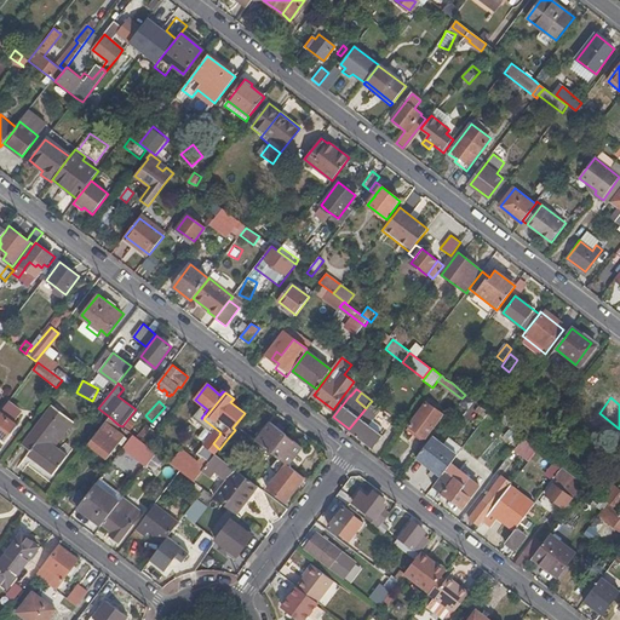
[(128,432),(130,434),(149,408),(142,402),(136,409),(122,426),(125,429),(128,432)]
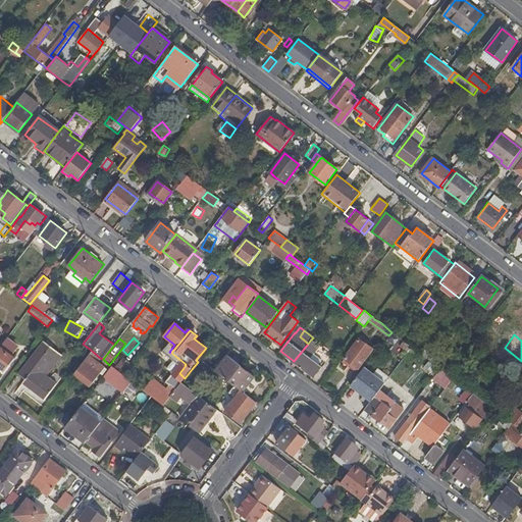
[(308,344),(294,361),(314,377),(322,367),(311,358),(319,347),(311,340),(308,344)]
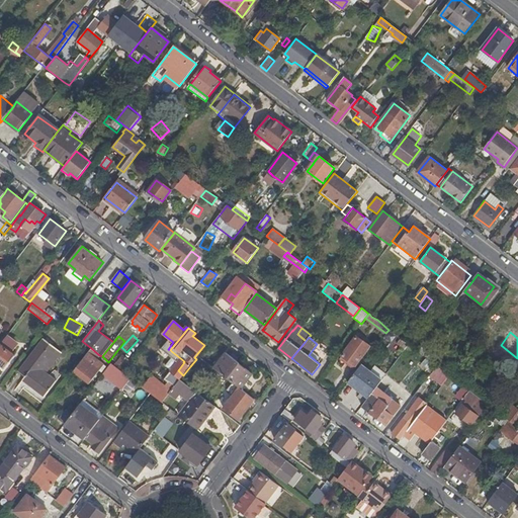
[(370,346),(357,337),(340,358),(353,368),(370,346)]
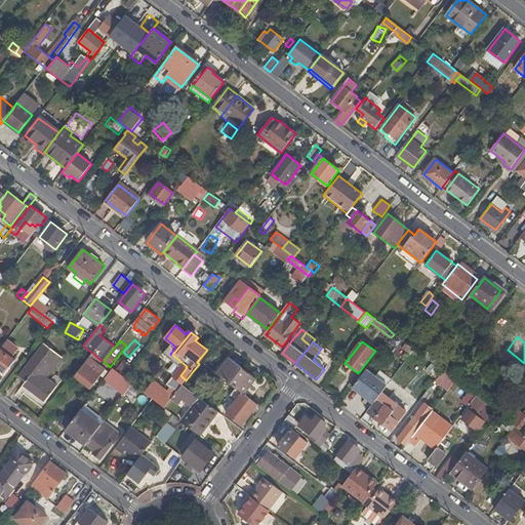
[(18,377),(25,381),(29,385),(26,388),(45,402),(58,387),(47,377),(63,357),(44,344),(18,377)]
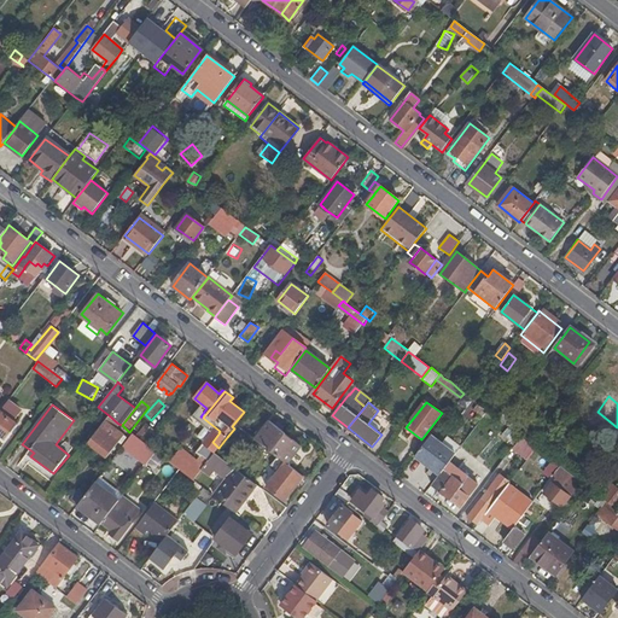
[(488,412),(479,404),(474,409),(484,417),(488,412)]
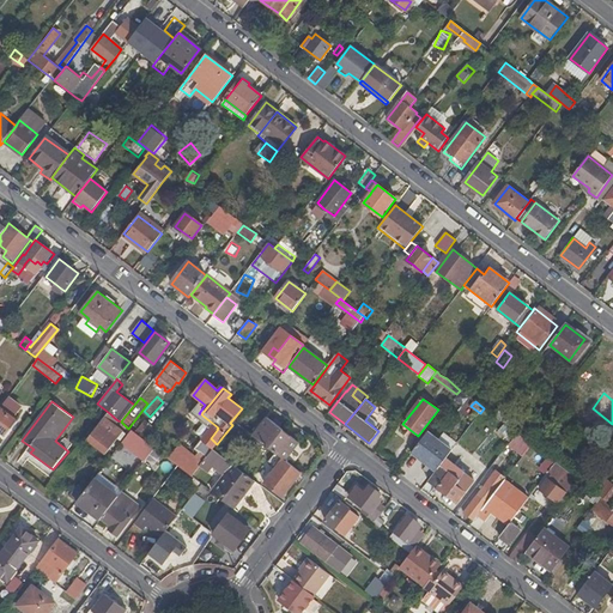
[(0,407),(0,431),(6,436),(17,422),(0,407)]
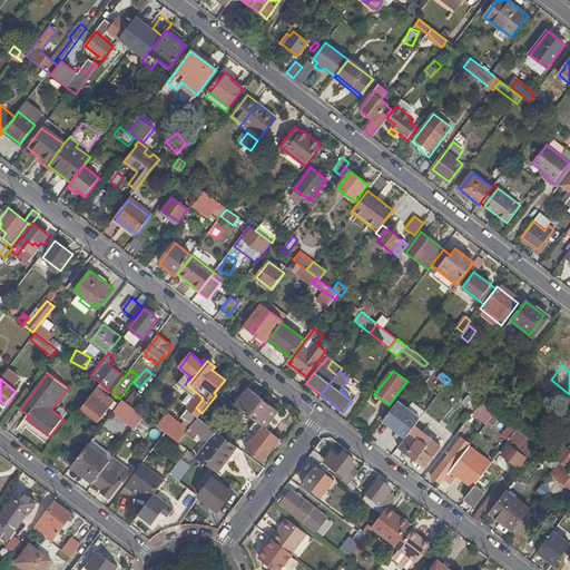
[(488,409),(493,402),(465,381),(461,387),(472,396),(481,403),(488,409)]
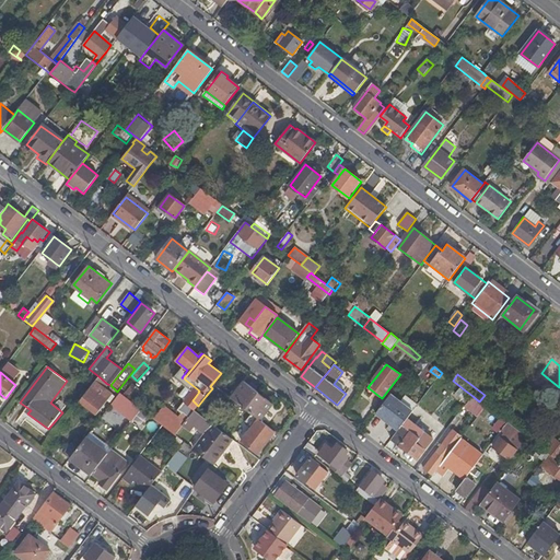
[(98,376),(80,400),(96,413),(108,399),(111,400),(114,395),(104,388),(107,384),(98,376)]
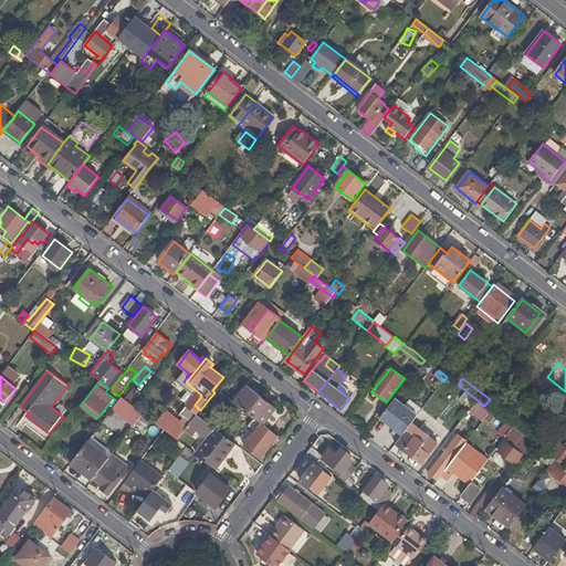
[(257,420),(262,423),(263,425),(276,408),(248,387),(234,402),(238,405),(257,420)]
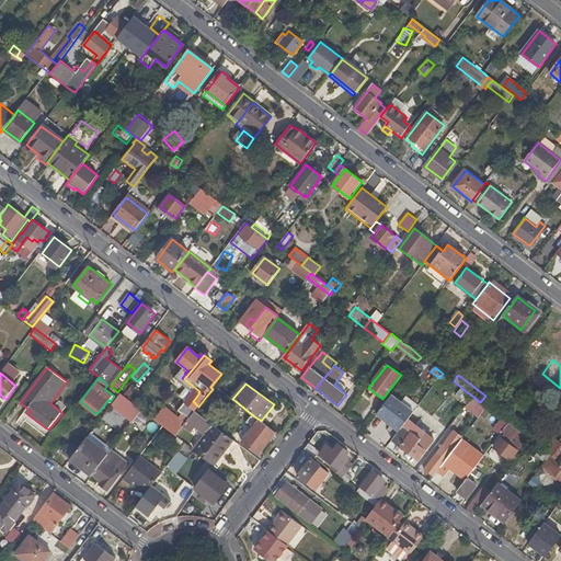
[(213,389),(206,397),(213,402),(218,395),(221,391),(215,386),(213,389)]
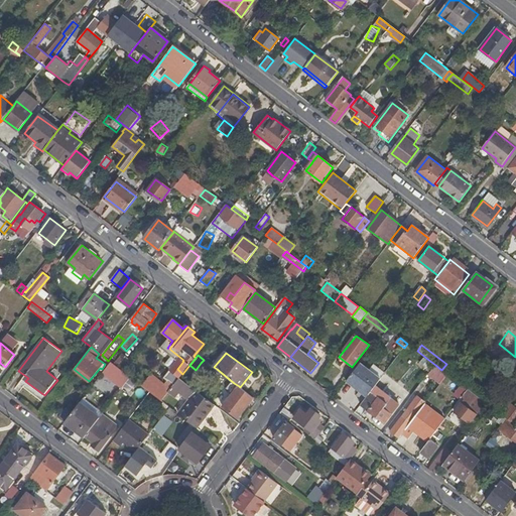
[(204,360),(201,363),(214,373),(217,369),(214,367),(204,360)]
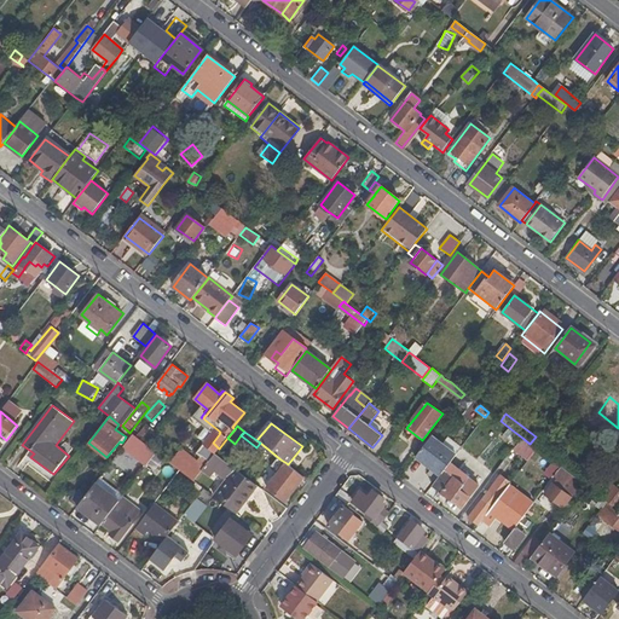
[(133,434),(122,447),(146,467),(149,463),(155,455),(157,452),(145,444),(133,434)]
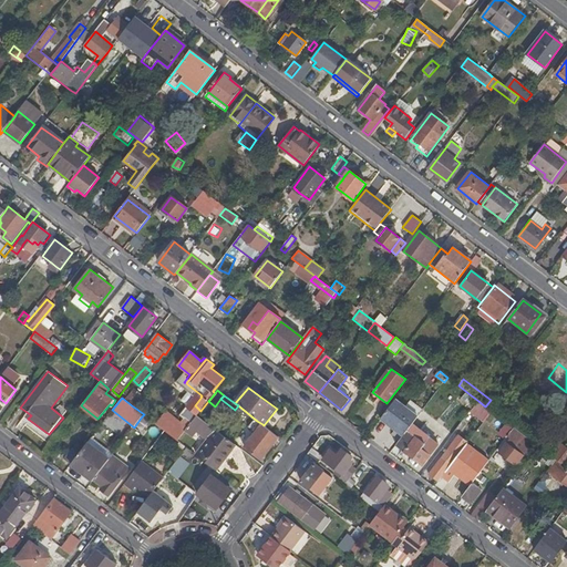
[(419,416),(395,399),(381,419),(403,435),(419,416)]
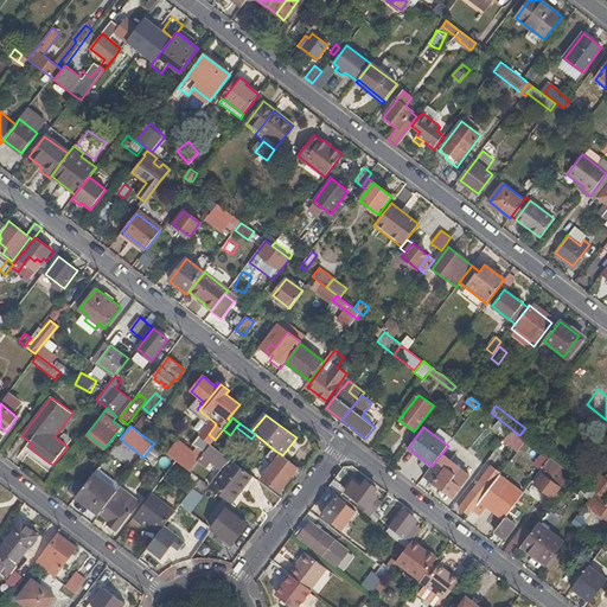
[(512,429),(504,440),(518,451),(526,440),(519,435),(512,429)]
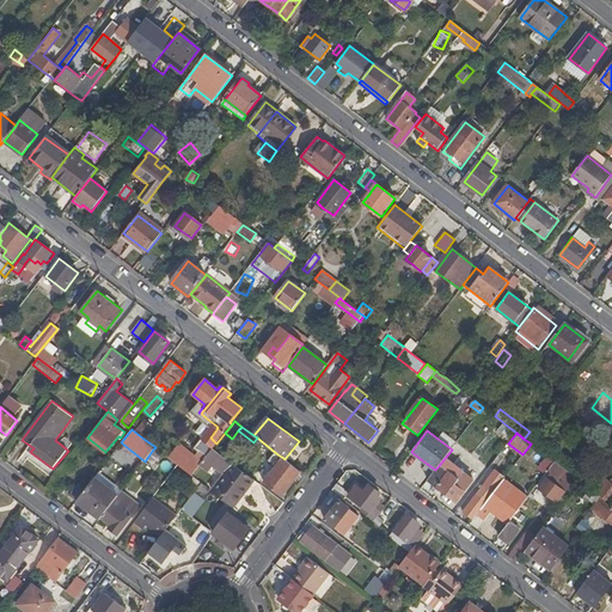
[(257,438),(254,442),(274,459),(277,454),(257,438)]
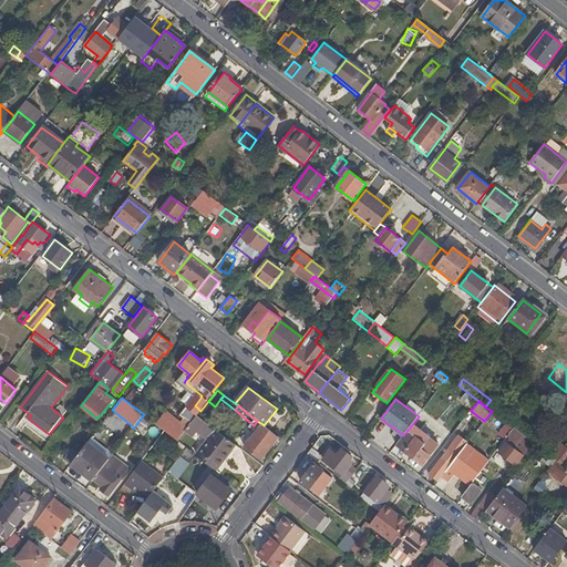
[(492,411),(484,421),(478,430),(500,445),(507,436),(514,428),(508,424),(502,432),(491,424),(497,415),(492,411)]
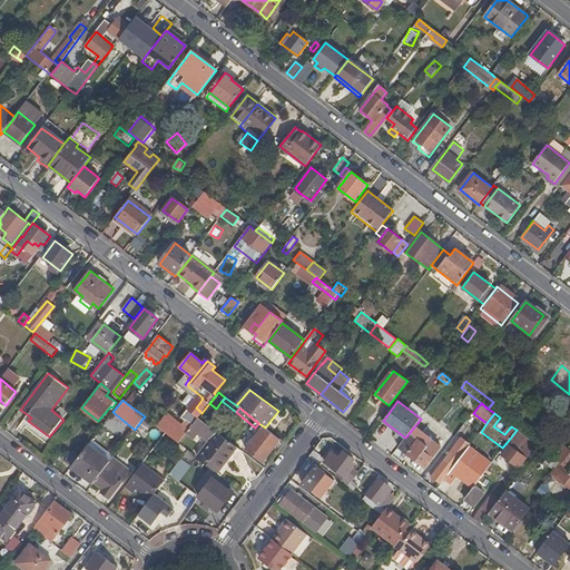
[(164,416),(156,426),(166,433),(179,443),(193,424),(186,420),(179,429),(164,416)]
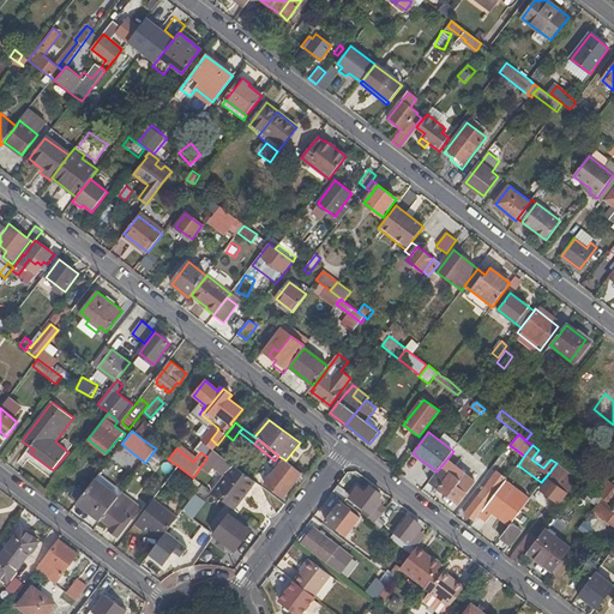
[(154,451),(148,459),(155,464),(161,457),(154,451)]
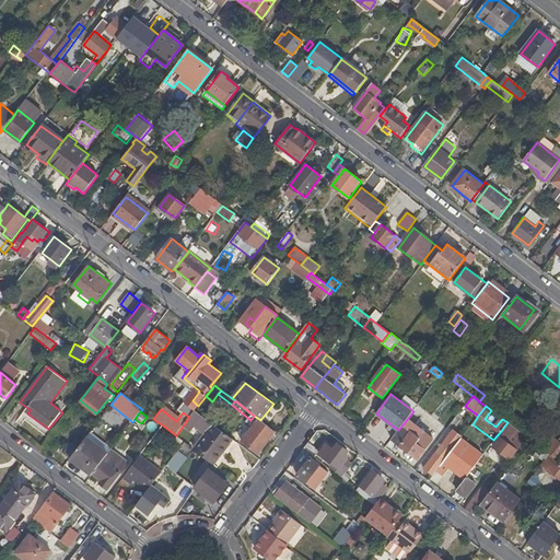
[(258,454),(276,431),(260,420),(259,419),(255,423),(253,421),(251,424),(253,427),(242,441),(258,454)]
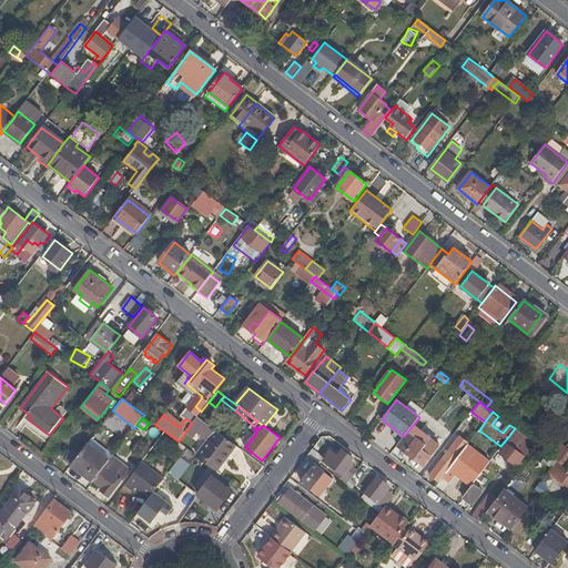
[(212,437),(198,456),(216,470),(236,445),(217,430),(211,426),(205,433),(212,437)]
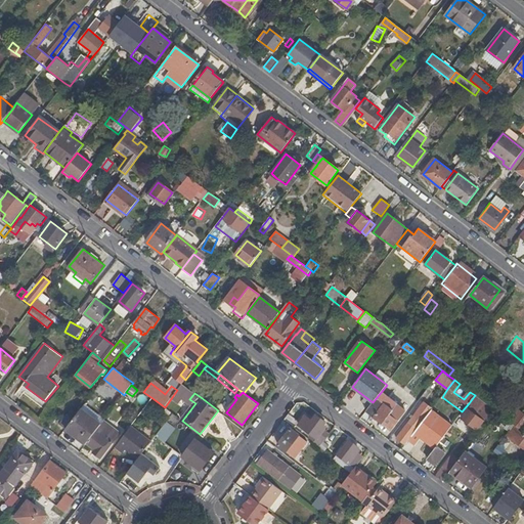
[(405,410),(389,397),(387,400),(380,394),(367,411),(391,429),(405,410)]
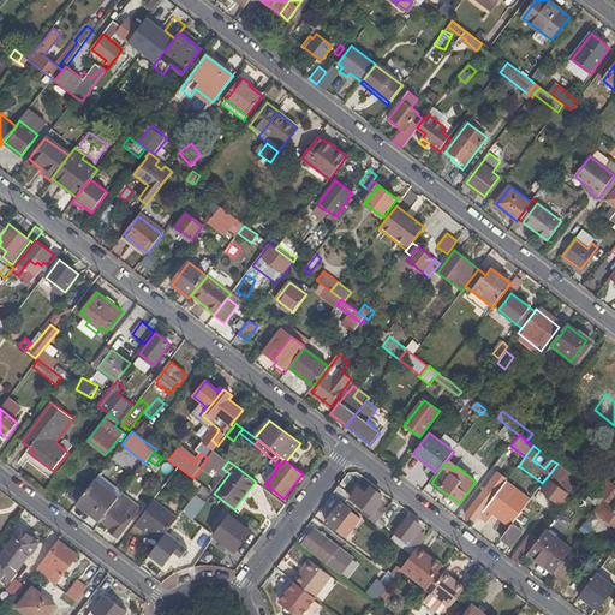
[(577,490),(581,483),(557,464),(550,473),(539,489),(560,505),(573,488),(577,490)]
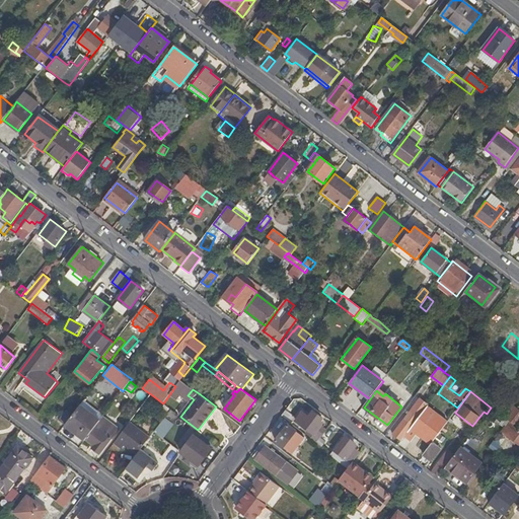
[(404,436),(428,405),(428,404),(421,399),(393,435),(400,441),(404,436)]
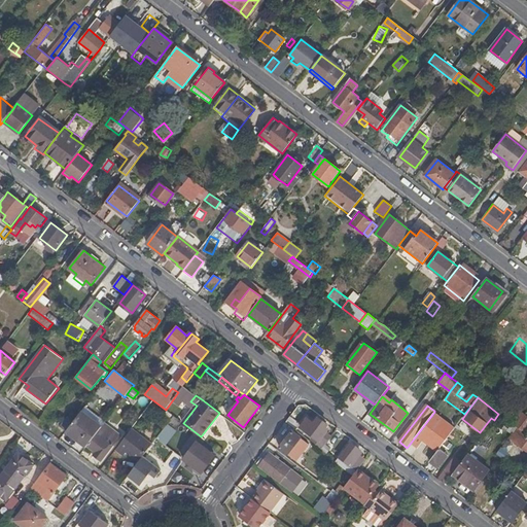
[(74,421),(66,431),(86,448),(88,446),(101,427),(81,412),(74,421)]
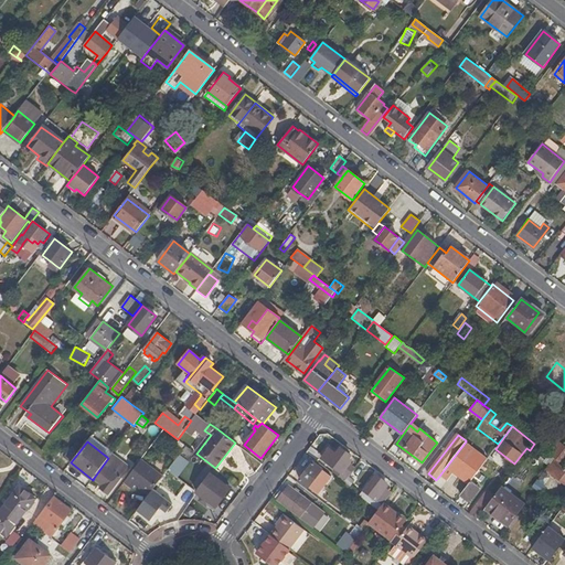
[(469,483),(471,481),(487,460),(488,458),(466,441),(440,475),(448,480),(454,472),(469,483)]
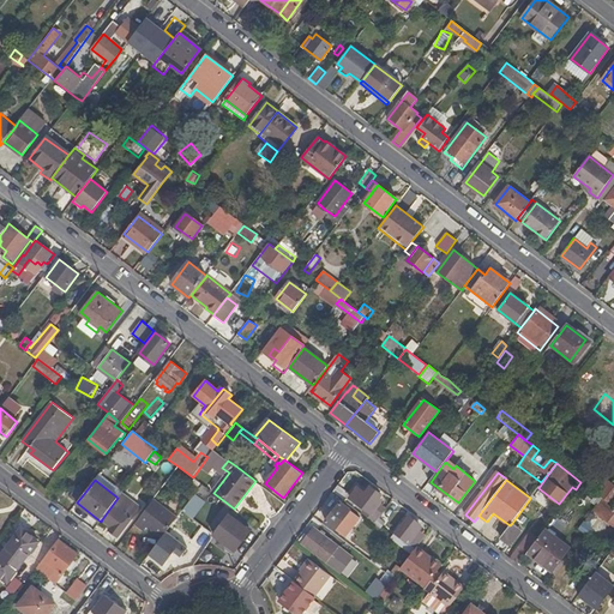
[(607,503),(612,505),(613,501),(613,486),(608,482),(597,495),(602,498),(607,503)]
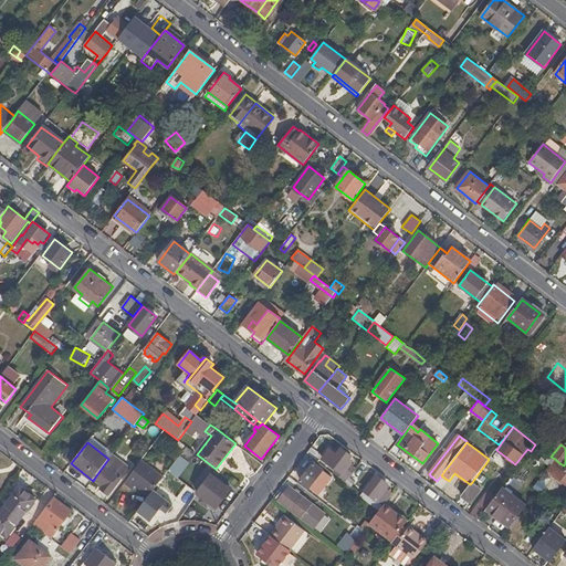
[(195,453),(186,447),(181,453),(189,460),(195,453)]
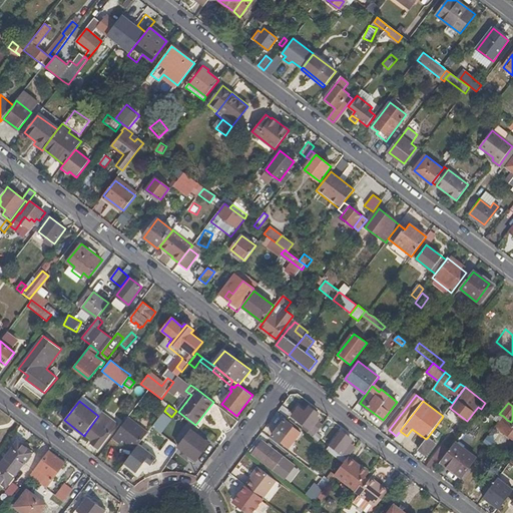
[(291,412),(282,405),(278,410),(287,417),(291,412)]
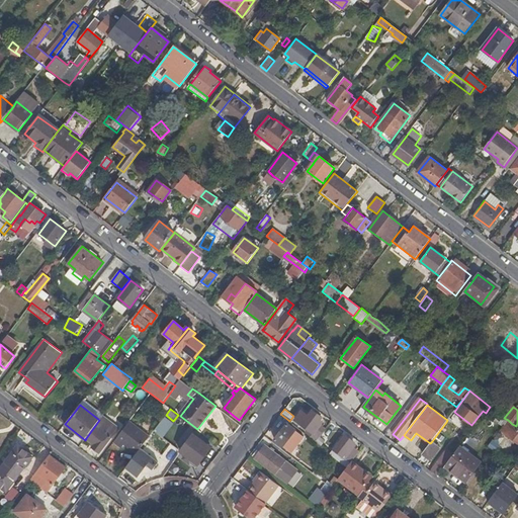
[(59,420),(65,424),(73,414),(67,410),(59,420)]
